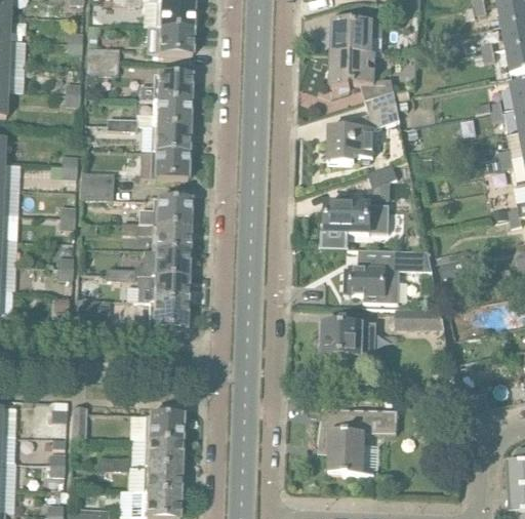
[(0,0),(0,13),(9,14),(9,0),(0,0)]
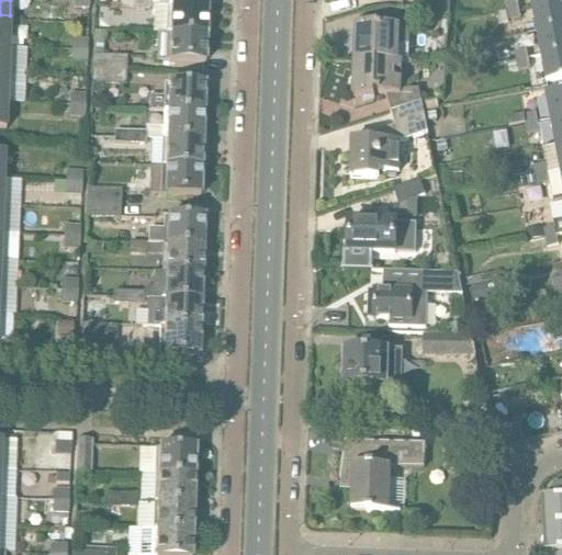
[(423,15),(451,12),(449,0),(430,0),(420,1),(423,15)]
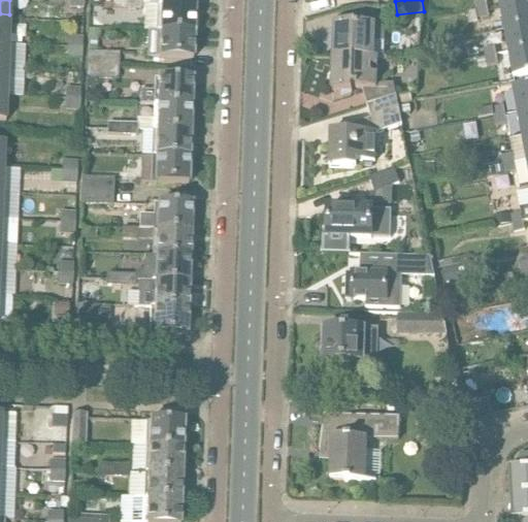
[(503,25),(527,20),(527,0),(499,0),(503,25)]
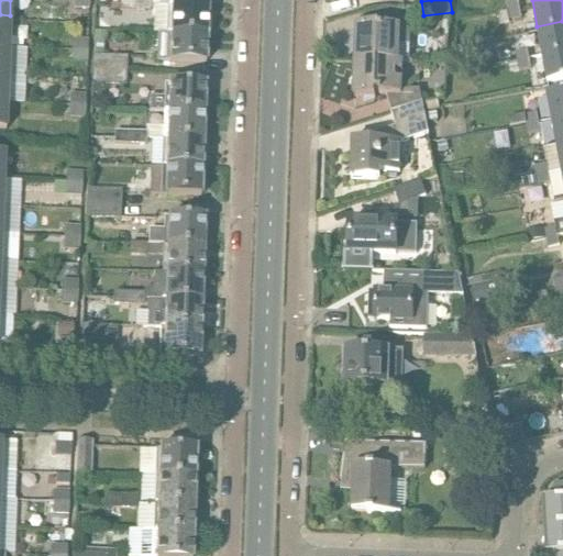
[(167,29),(207,30),(208,2),(168,1),(167,29)]
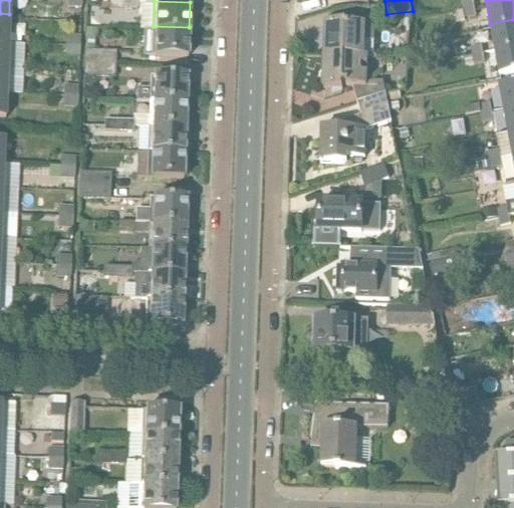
[(465,13),(477,11),(475,3),(463,5),(465,13)]
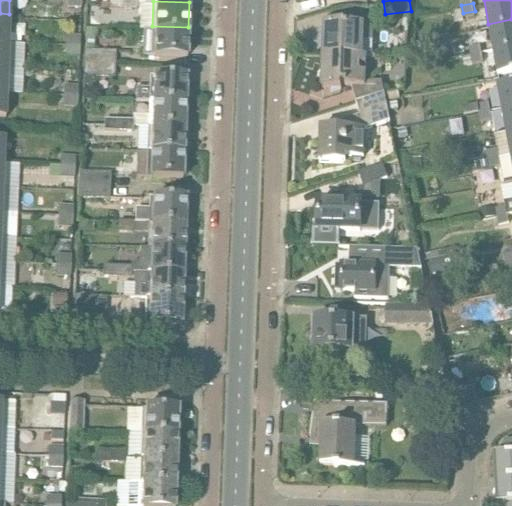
[(0,38),(8,39),(8,38),(19,39),(20,14),(9,14),(0,13),(0,38)]
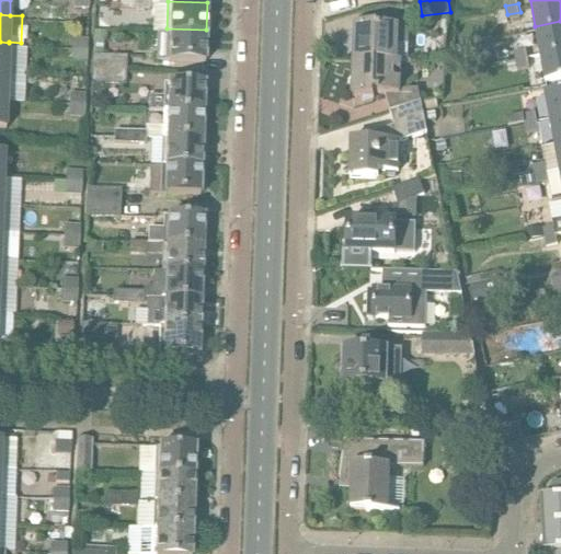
[(540,52),(560,47),(560,21),(535,26),(540,52)]
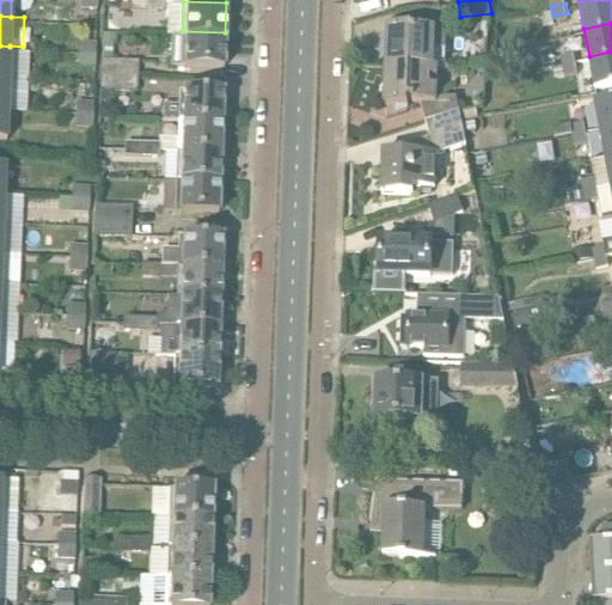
[(386,61),(434,62),(434,44),(445,44),(446,26),(387,24),(386,61)]
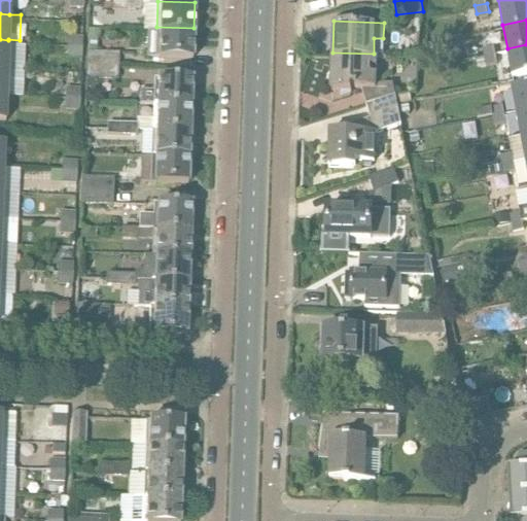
[(194,28),(156,27),(155,53),(157,53),(192,55),(194,28)]
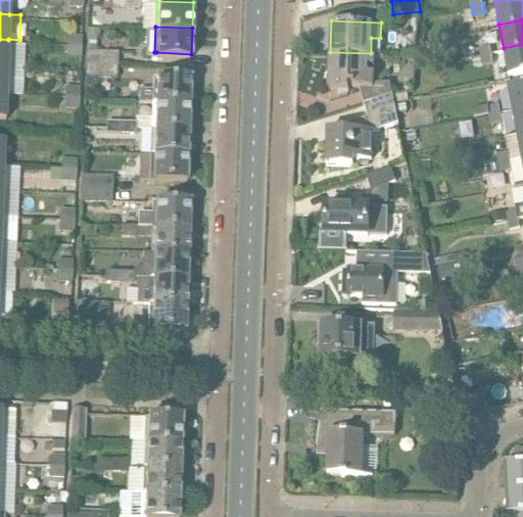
[(66,42),(81,43),(82,32),(66,32),(66,42)]
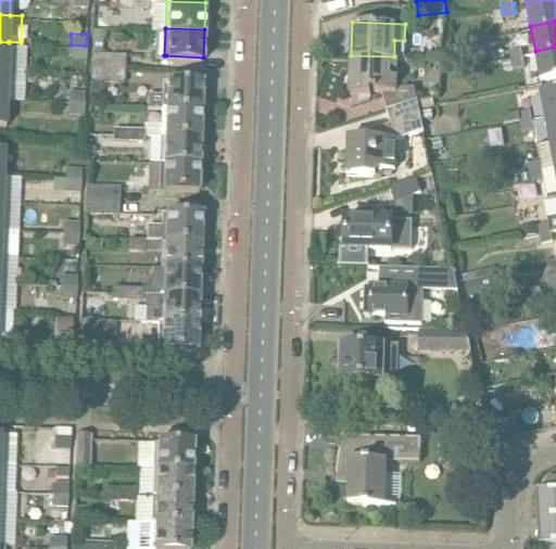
[(510,55),(523,53),(521,43),(508,46),(510,55)]
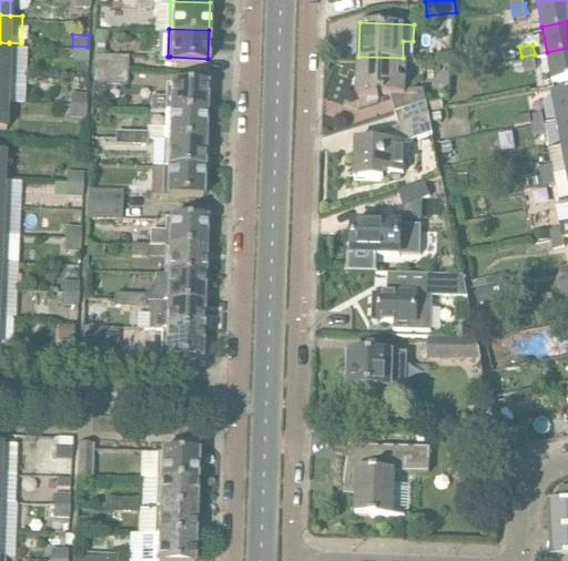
[(71,58),(88,58),(88,47),(72,46),(71,58)]
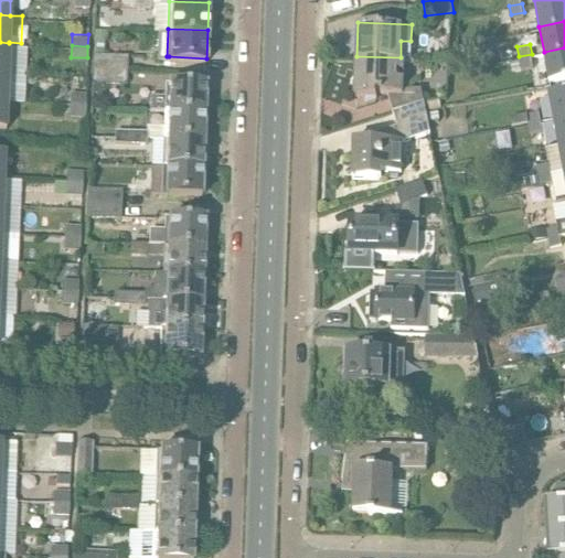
[(564,47),(544,52),(548,78),(564,75),(564,47)]
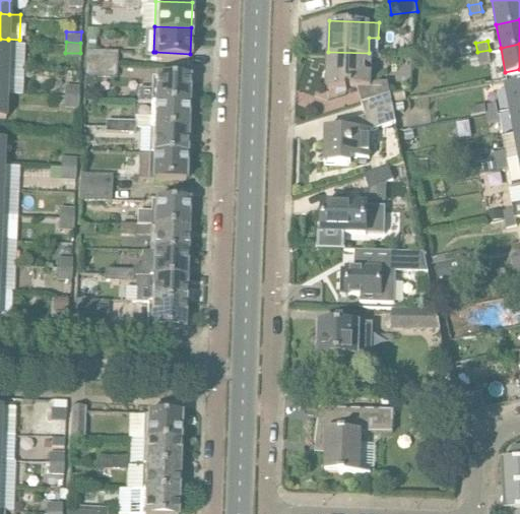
[(117,48),(94,47),(85,46),(84,60),(117,61),(117,48)]
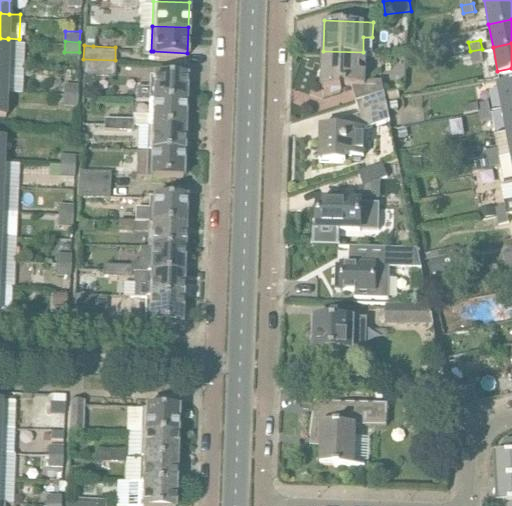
[(472,60),(483,58),(482,49),(470,51),(472,60)]
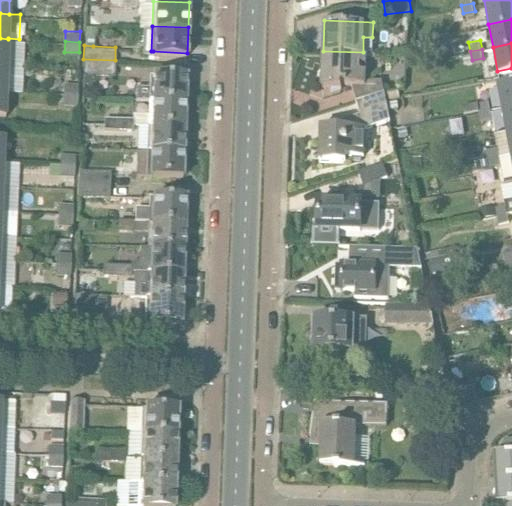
[(356,98),(385,97),(381,77),(365,76),(366,52),(363,52),(323,51),(322,85),(341,85),(341,82),(351,82),(356,98)]
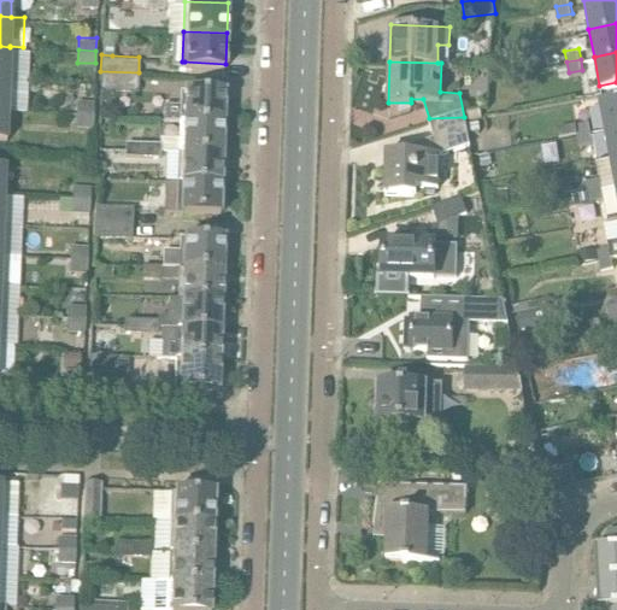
[(100,87),(137,88),(139,72),(100,71),(100,87)]
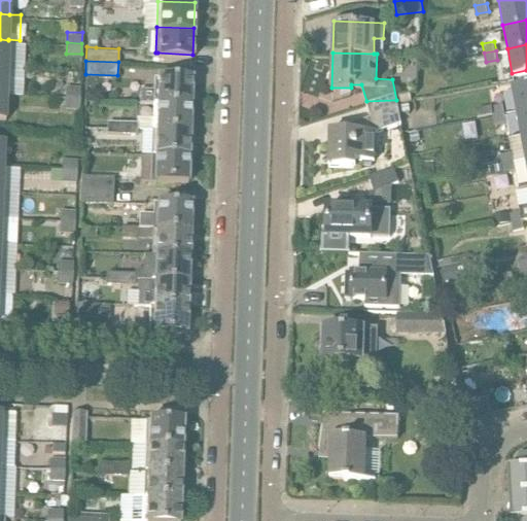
[(141,99),(153,99),(190,101),(191,74),(154,73),(154,89),(142,88),(141,99)]
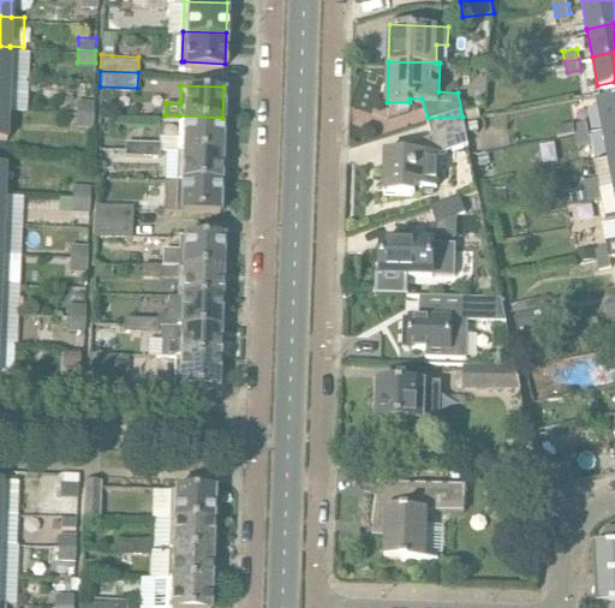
[(603,126),(614,123),(614,93),(597,96),(603,126)]
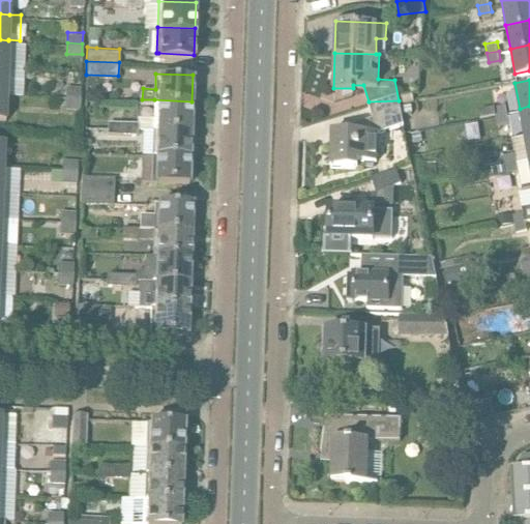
[(65,94),(80,94),(80,84),(65,83),(65,94)]
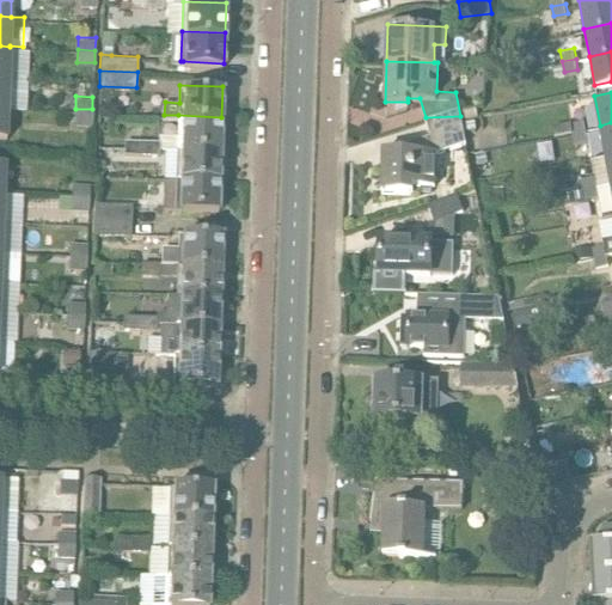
[(74,121),(92,122),(92,109),(75,109),(74,121)]
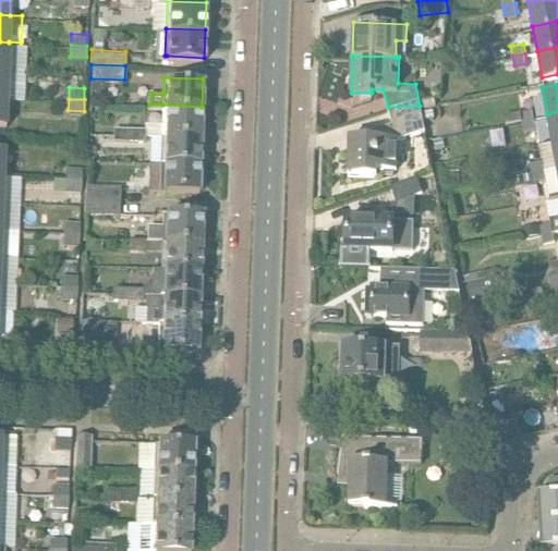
[(162,105),(162,121),(161,133),(201,134),(202,107),(162,105)]
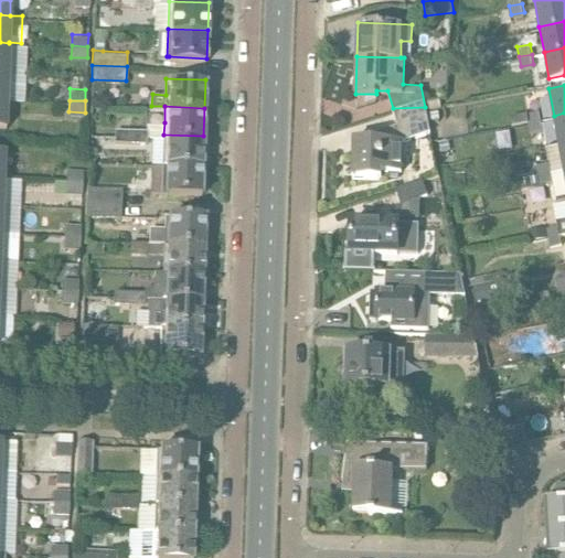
[(425,107),(393,108),(397,122),(370,130),(370,137),(353,137),(352,174),(382,174),(382,170),(391,170),(391,168),(402,168),(402,137),(429,129),(425,107)]
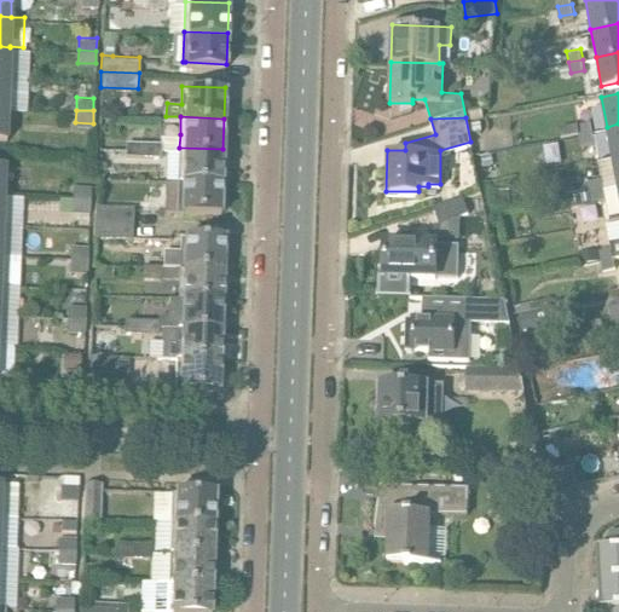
[(578,132),(593,128),(590,119),(577,121),(578,132)]
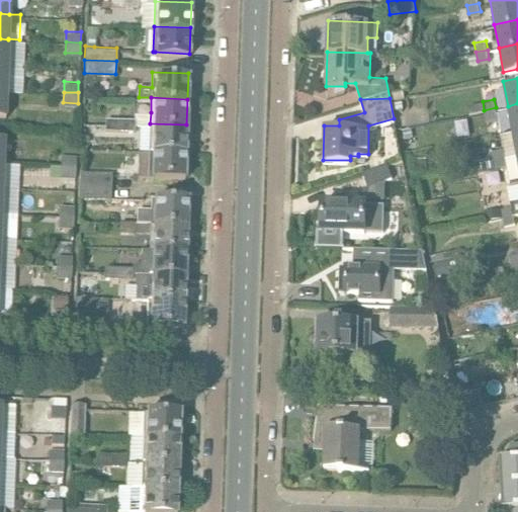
[(512,130),(517,128),(517,103),(508,106),(512,130)]
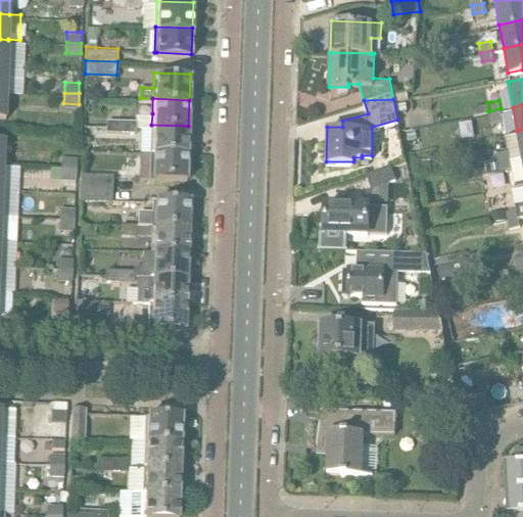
[(490,120),(502,118),(501,108),(488,111),(490,120)]
